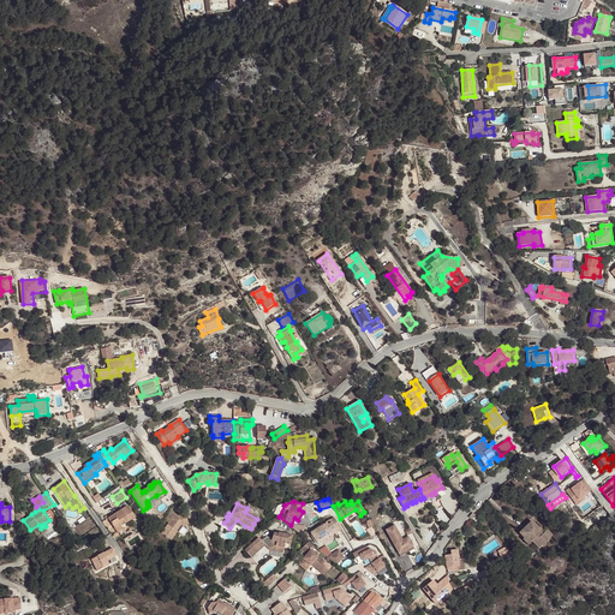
[(135,518),(127,506),(108,518),(118,532),(124,529),(121,526),(120,523),(124,521),(125,524),(135,518)]
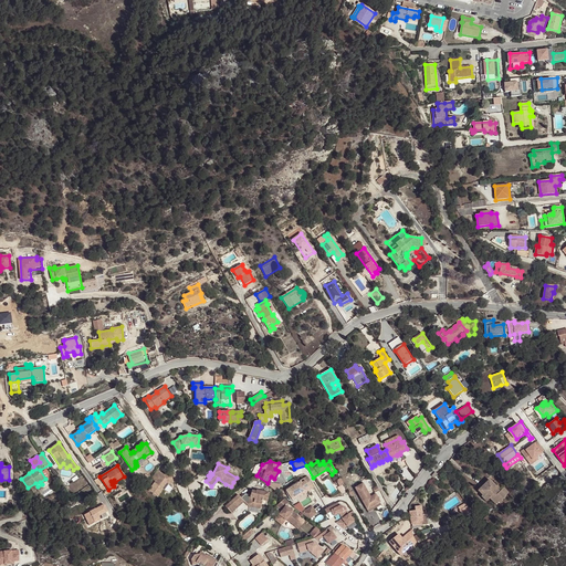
[(169,472),(164,475),(157,470),(152,479),(156,482),(149,491),(157,498),(163,490),(163,489),(167,482),(173,480),(169,472)]
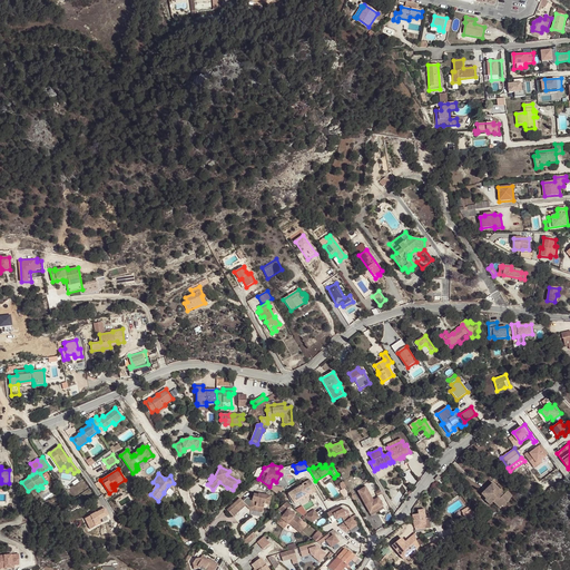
[(310,490),(311,491),(315,489),(310,480),(305,482),(306,484),(310,490)]
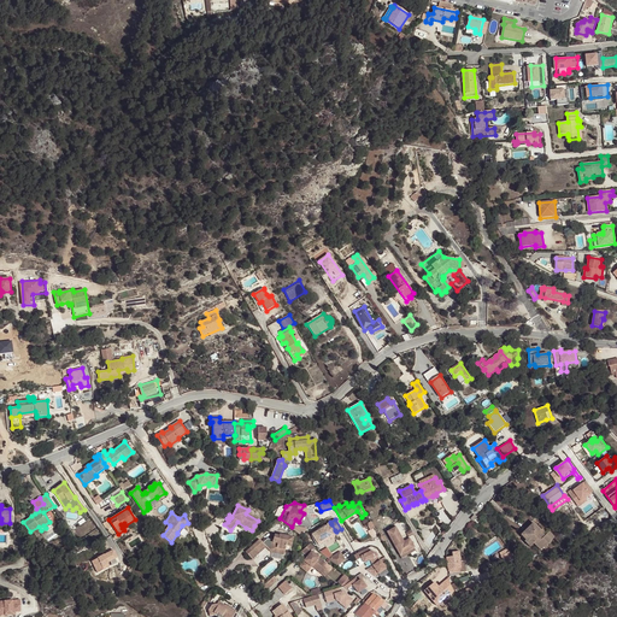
[(327,526),(313,534),(318,542),(324,539),(333,534),(331,533),(328,527),(327,526)]
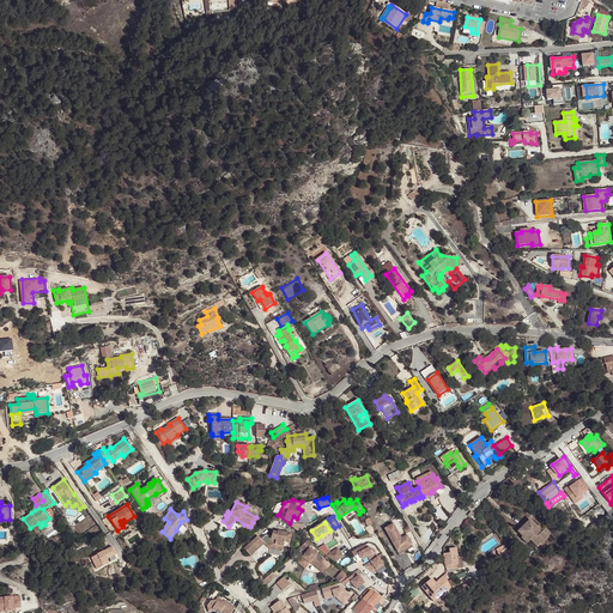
[(539,530),(536,528),(538,527),(532,522),(528,526),(526,523),(520,529),(525,534),(522,536),(521,538),(527,544),(530,540),(536,547),(541,542),(542,544),(547,539),(546,538),(551,534),(545,528),(541,533),(539,530)]
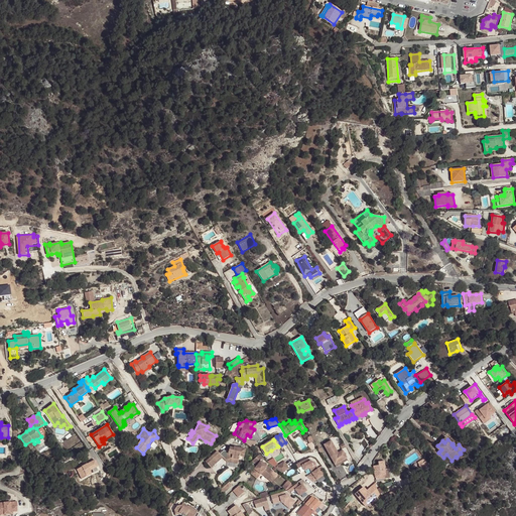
[(324,444),(335,465),(347,459),(343,450),(338,454),(332,440),(324,444)]
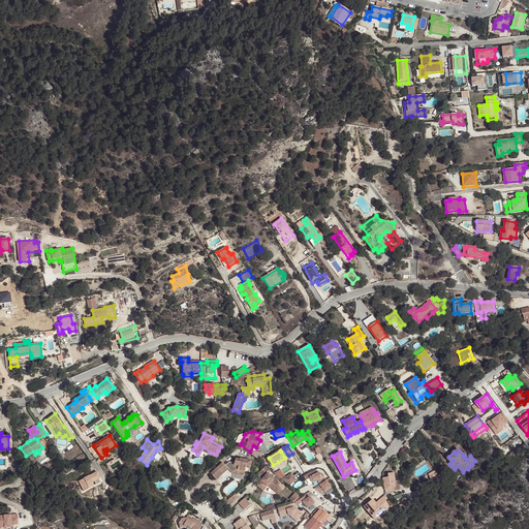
[(324,459),(320,453),(315,456),(319,462),(324,459)]
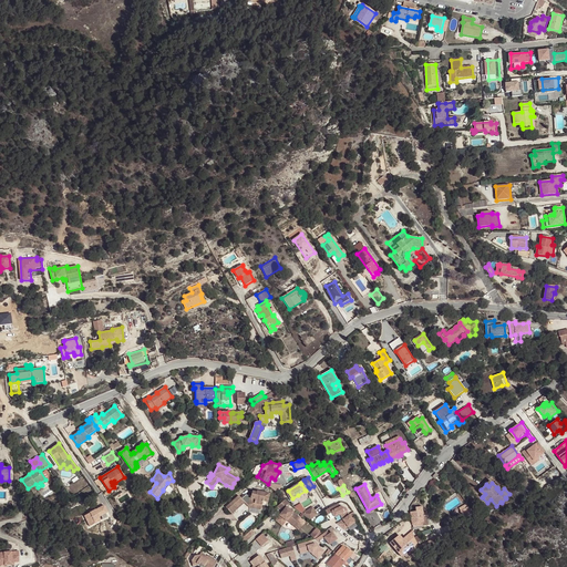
[(292,498),(288,491),(286,491),(292,501),(300,496),(298,495),(292,498)]
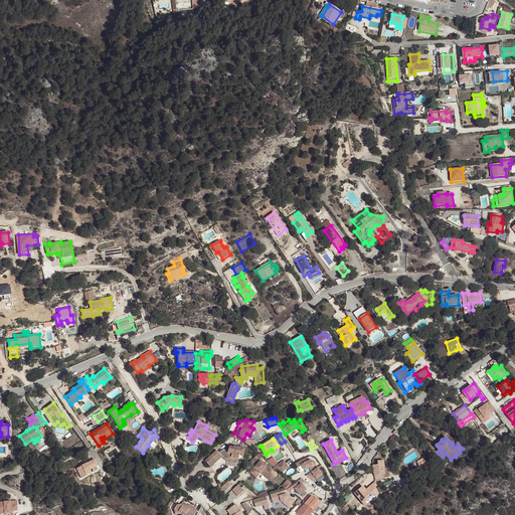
[(233,448),(229,447),(229,448),(228,451),(223,450),(219,454),(217,451),(205,461),(210,467),(222,457),(226,461),(237,463),(237,459),(241,460),(244,449),(233,447),(233,448)]
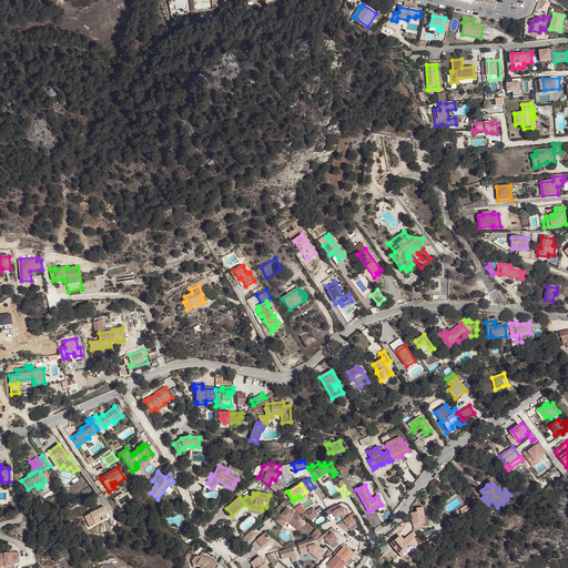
[(297,529),(303,521),(287,508),(291,505),(285,500),(277,508),(282,510),(283,513),(282,515),(279,518),(285,525),(287,521),(297,529)]
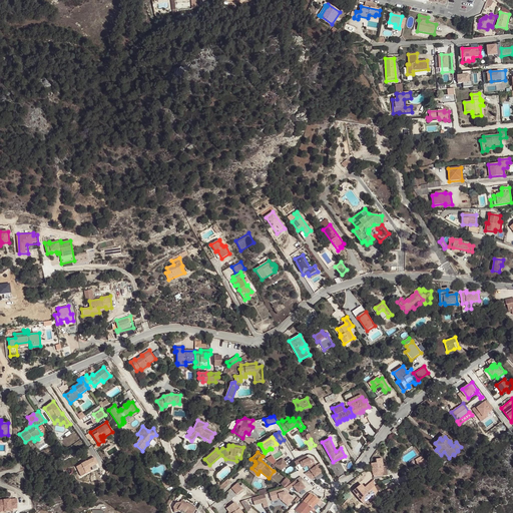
[(306,457),(304,454),(295,460),(293,461),(296,466),(300,463),(302,467),(313,460),(312,458),(308,456),(306,457)]
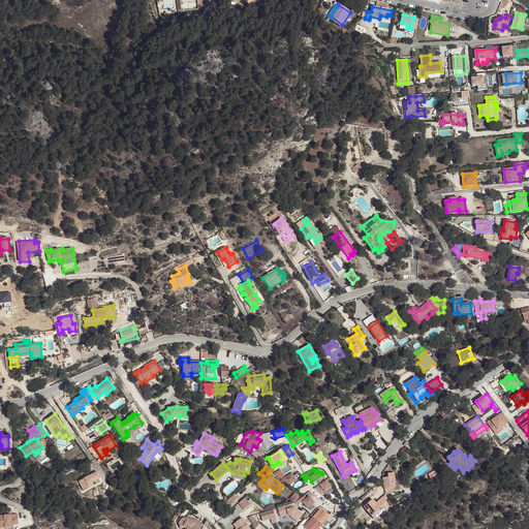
[(356,472),(355,470),(343,476),(344,478),(356,472)]
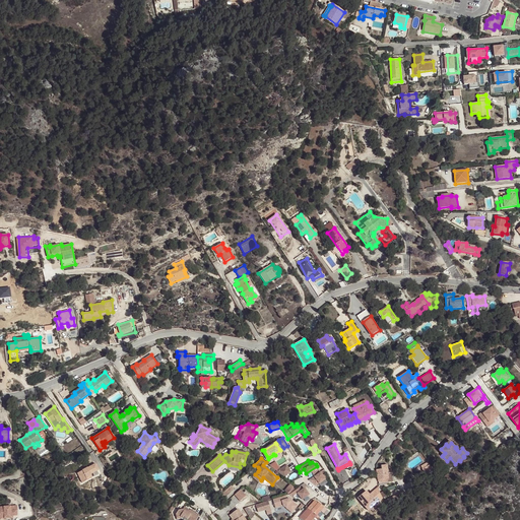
[(99,470),(95,464),(86,469),(82,471),(77,473),(82,482),(87,480),(86,478),(91,475),(90,474),(99,470)]
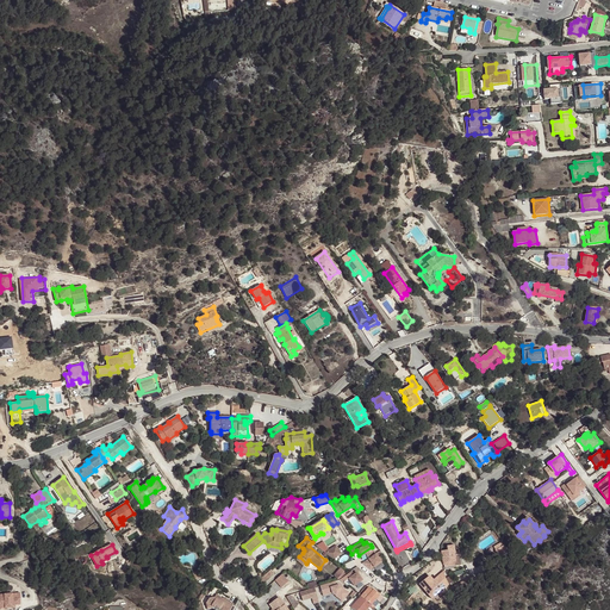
[(335,545),(324,552),(332,559),(341,553),(335,545)]
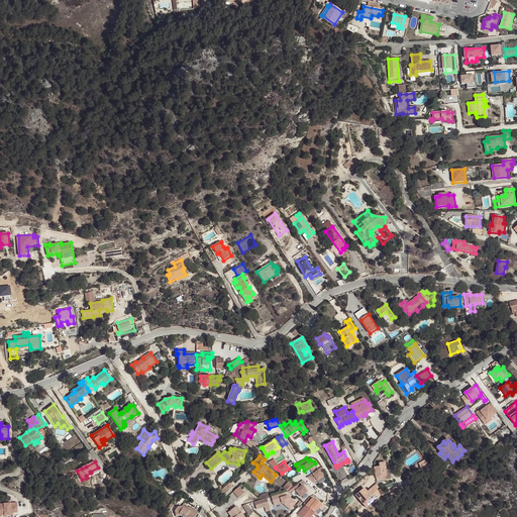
[(386,471),(385,462),(379,462),(380,467),(375,468),(376,481),(390,479),(389,471),(386,471)]
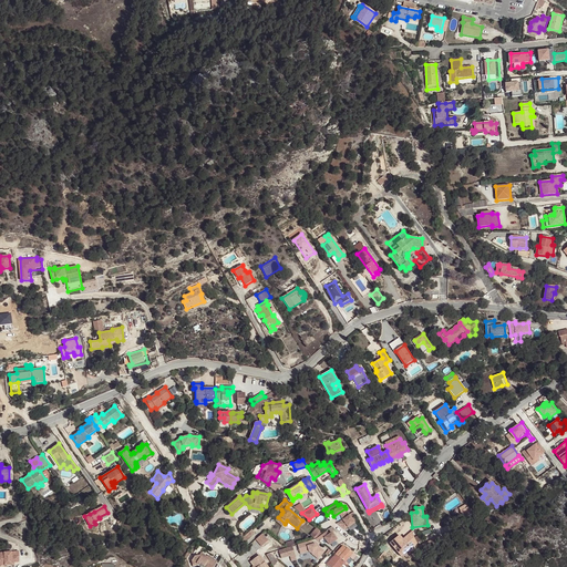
[(472,514),(468,507),(461,512),(464,518),(472,514)]
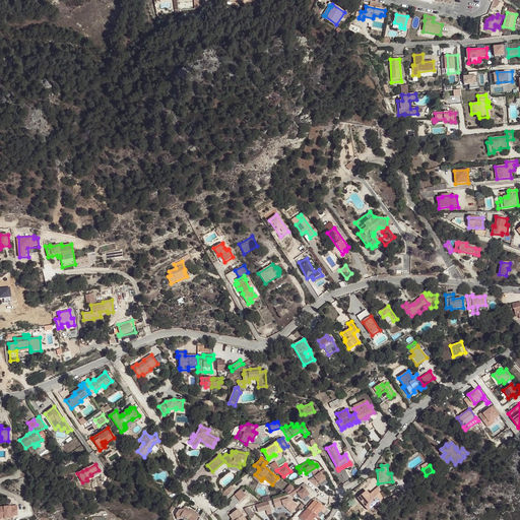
[(319,483),(325,478),(320,471),(308,480),(315,485),(319,482),(319,483)]
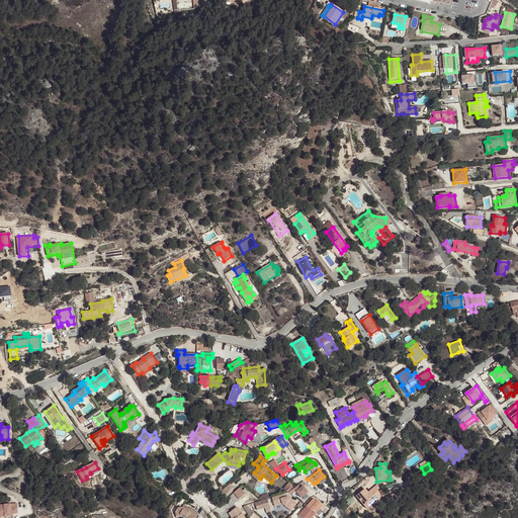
[(233,487),(230,484),(221,493),(223,495),(233,487)]
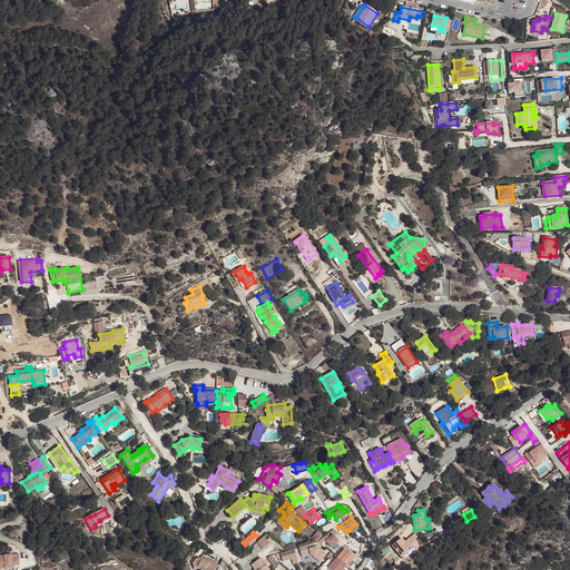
[(413,536),(411,532),(395,548),(406,560),(424,544),(414,534),(413,536)]
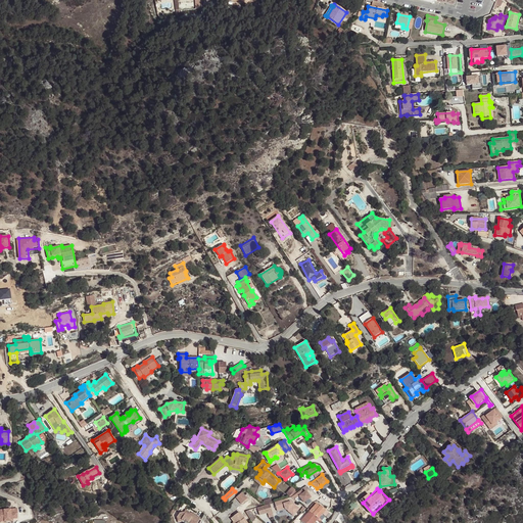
[(299,491),(295,494),(297,497),(299,496),(303,503),(310,498),(310,495),(305,490),(303,492),(301,490),(299,491)]
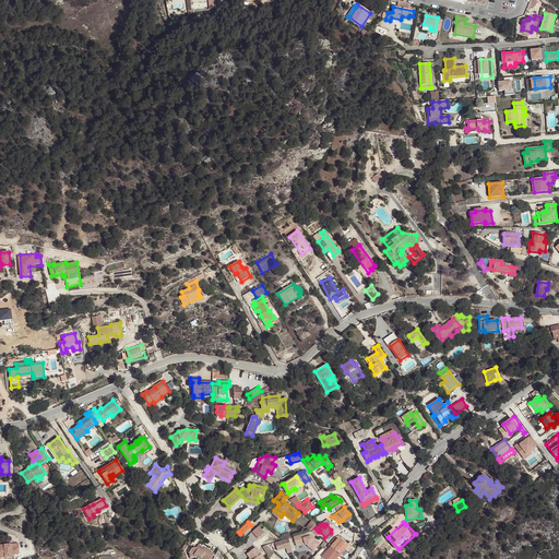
[(264,533),(258,526),(252,532),(258,538),(264,533)]
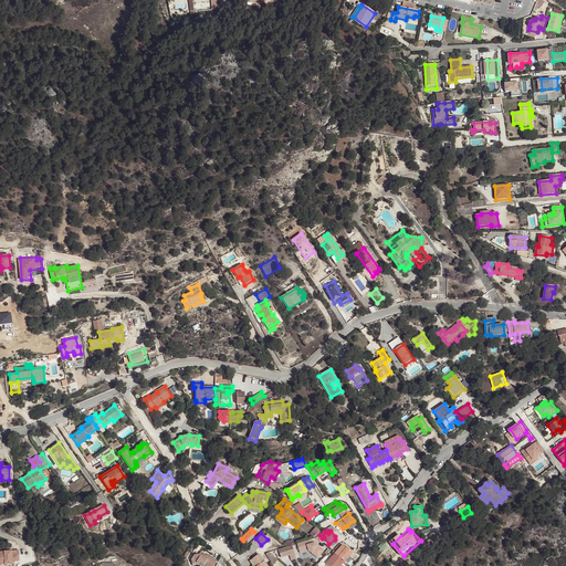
[(441,540),(439,535),(427,542),(427,544),(429,547),(441,540)]
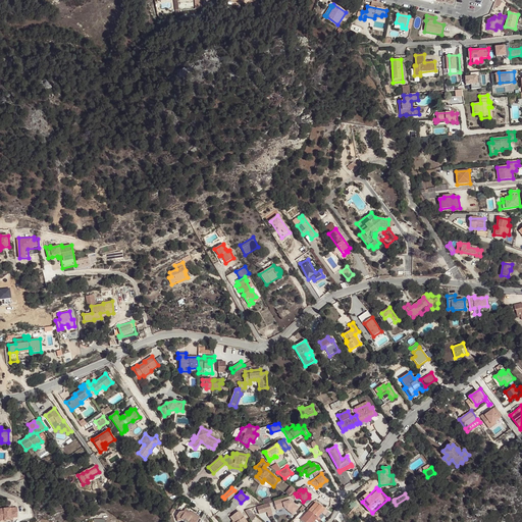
[(297,506),(285,498),(274,502),(276,510),(284,508),(292,514),(297,506)]
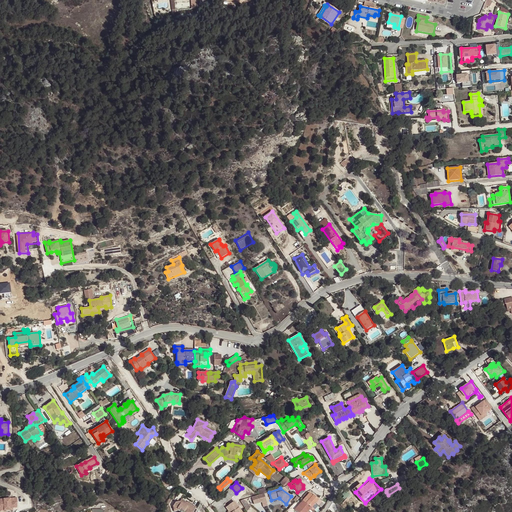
[(351,496),(345,491),(342,495),(344,497),(338,503),(341,505),(345,507),(350,501),(348,499),(351,496)]
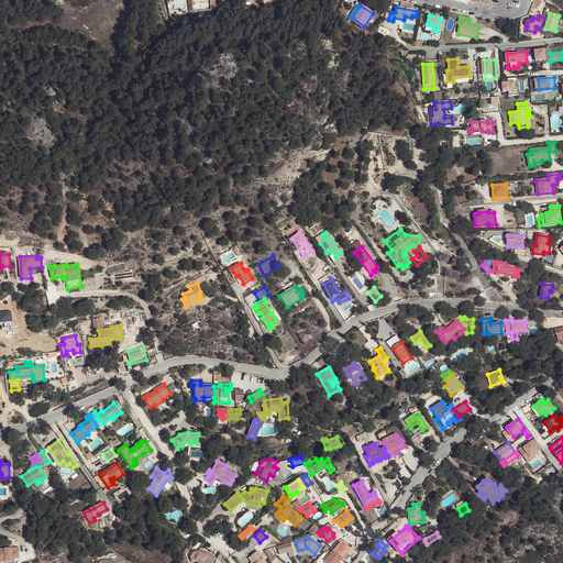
[(293,551),(290,542),(277,547),(279,554),(293,551)]
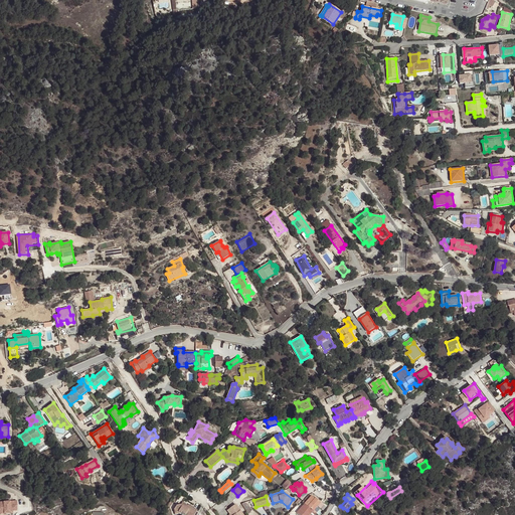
[(304,501),(303,502),(305,504),(313,511),(314,511),(318,506),(320,509),(324,505),(314,497),(314,498),(312,496),(306,503),(304,501)]
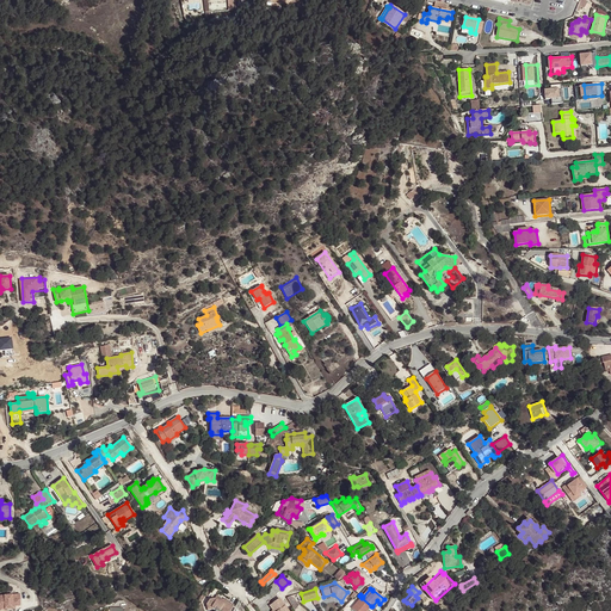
[(17,594),(0,596),(0,609),(11,609),(10,606),(17,605),(16,599),(18,599),(17,594)]
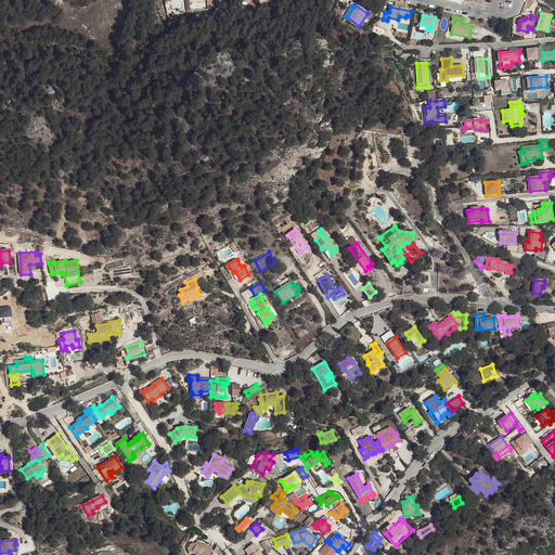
[(208,554),(211,551),(196,541),(195,544),(194,544),(190,545),(188,549),(189,552),(192,552),(194,553),(195,552),(201,554),(208,554)]
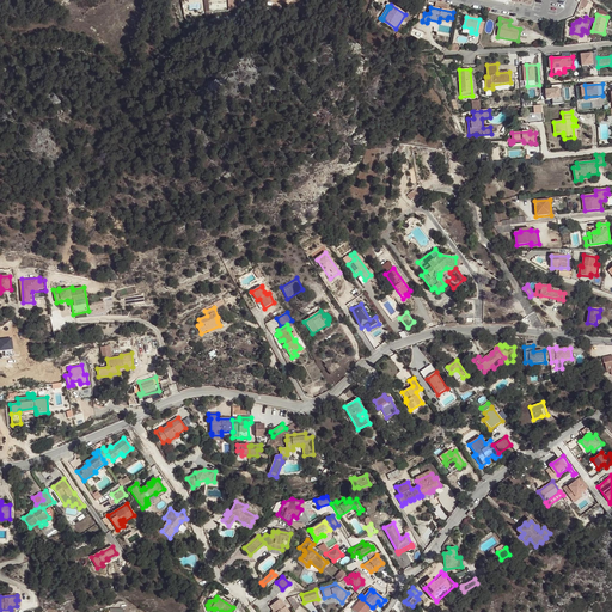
[(300,605),(291,597),(287,599),(295,611),(300,605)]
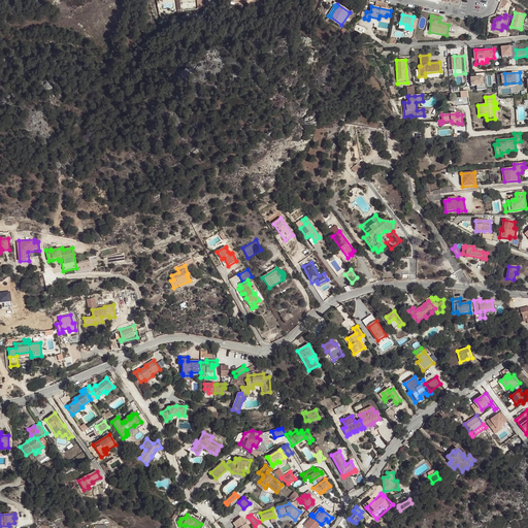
[(249,527),(250,527),(240,516),(232,522),(235,526),(236,527),(249,527)]
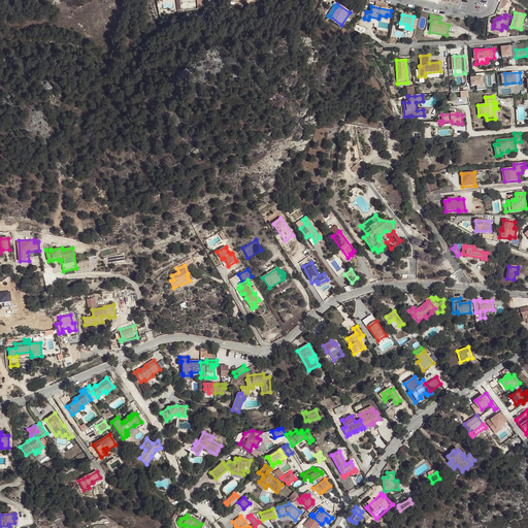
[(317,527),(321,524),(312,517),(304,526),(306,527),(317,527)]
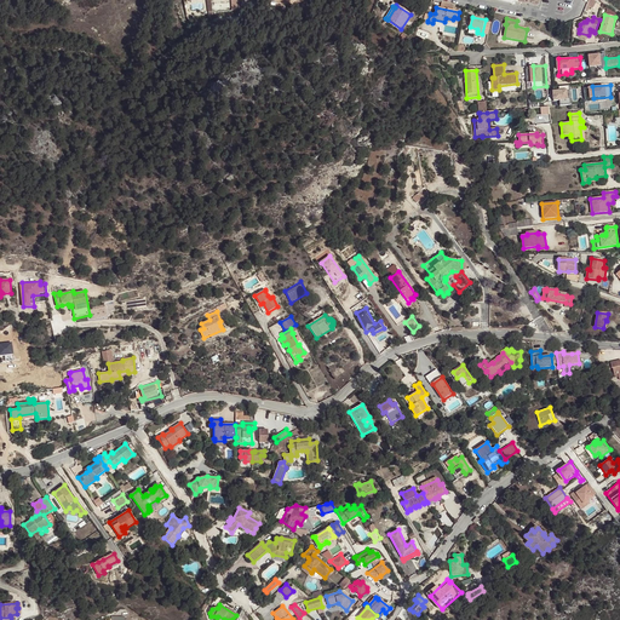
[(428,610),(424,607),(418,614),(422,618),(428,610)]
